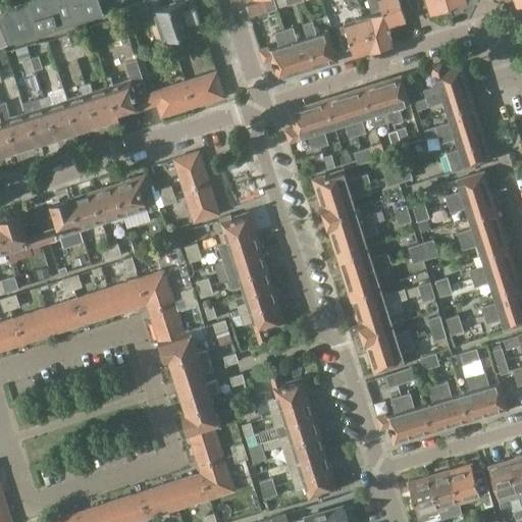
[(0,47),(9,44),(9,43),(104,15),(103,13),(127,6),(127,7),(145,1),(144,0),(133,4),(132,0),(115,0),(100,5),(98,0),(30,0),(16,8),(0,16),(0,47)]
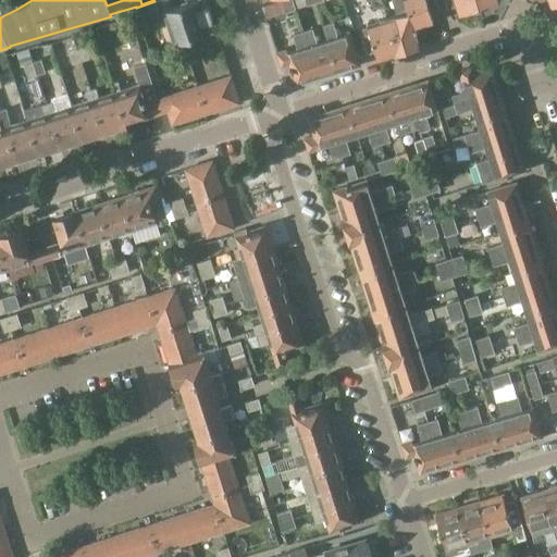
[(144,33),(168,25),(163,10),(165,9),(163,0),(160,0),(155,1),(136,8),(144,33)]
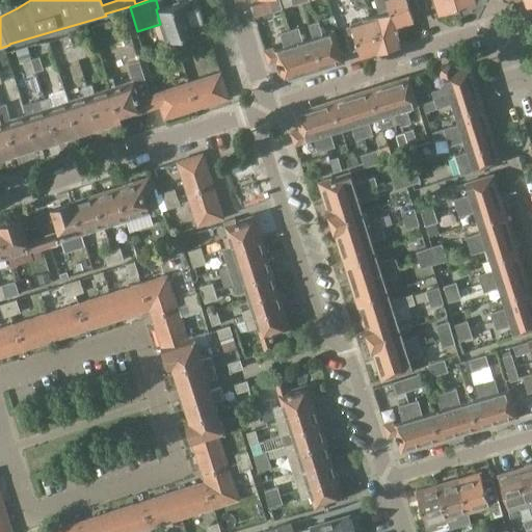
[(198,22),(204,20),(200,5),(194,7),(191,0),(184,0),(158,8),(156,9),(160,24),(166,41),(175,38),(183,35),(202,30),(198,22)]
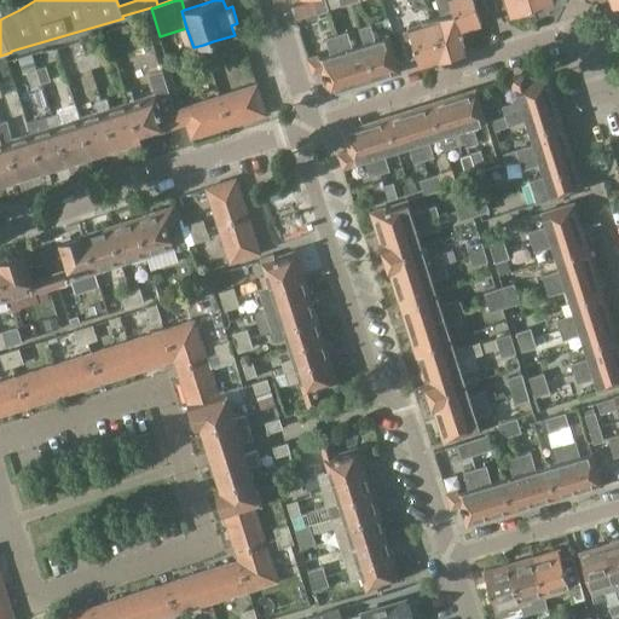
[(328,10),(324,0),(308,0),(291,6),(296,21),(328,10)]
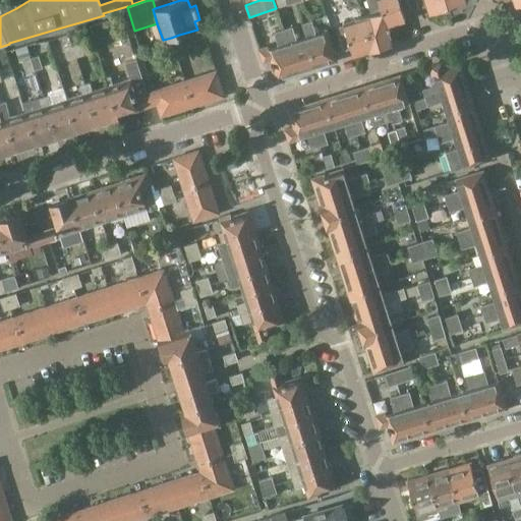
[(363,15),(373,49),(394,43),(389,27),(381,1),(378,2),(375,0),(366,0),(370,13),(363,15)]
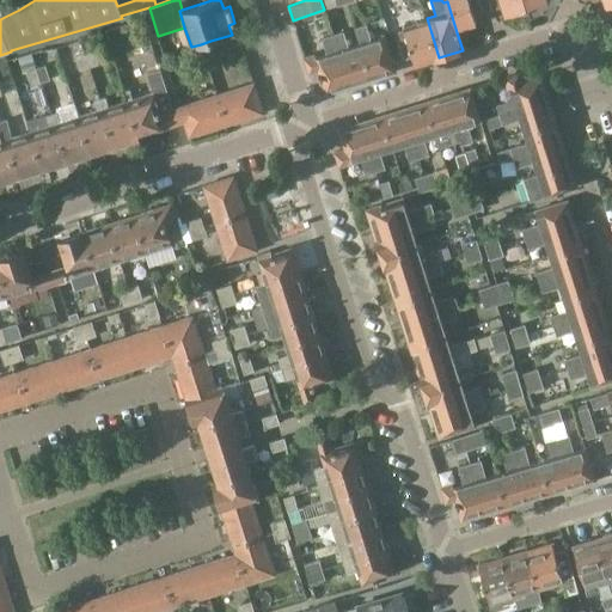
[(447,1),(457,32),(459,31),(459,29),(476,23),(473,14),(484,11),(479,0),(441,0),(444,2),(447,1)]
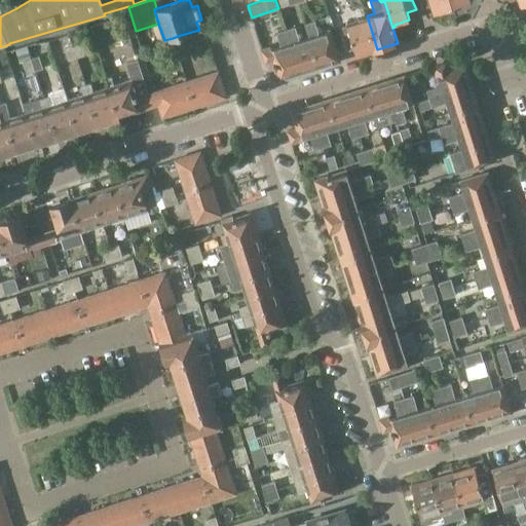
[(453,7),(451,0),(419,0),(422,8),(430,6),(433,12),(450,7),(450,8),(453,7)]
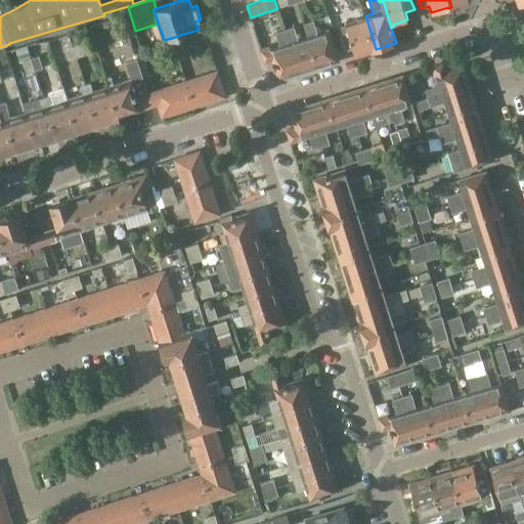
[(353,48),(356,55),(376,49),(365,15),(344,23),(344,25),(338,27),(346,51),(353,48)]
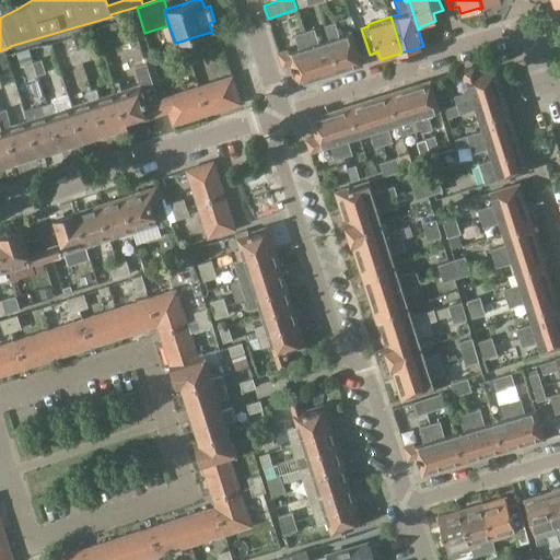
[(334,21),(325,24),(340,71),(362,65),(361,60),(358,53),(359,53),(357,45),(356,45),(350,30),(338,33),(334,21)]
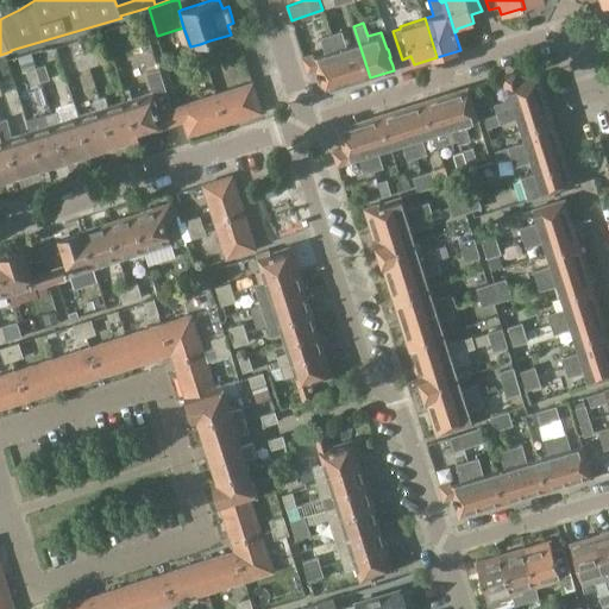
[(347,85),(370,77),(353,26),(351,27),(352,31),(355,41),(346,43),(341,30),(331,33),(347,85)]
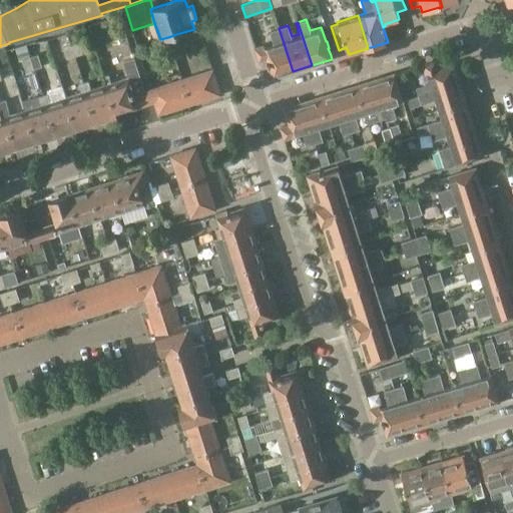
[(267,58),(273,78),(293,71),(279,28),(270,31),(273,42),(254,48),(259,60),(267,58)]
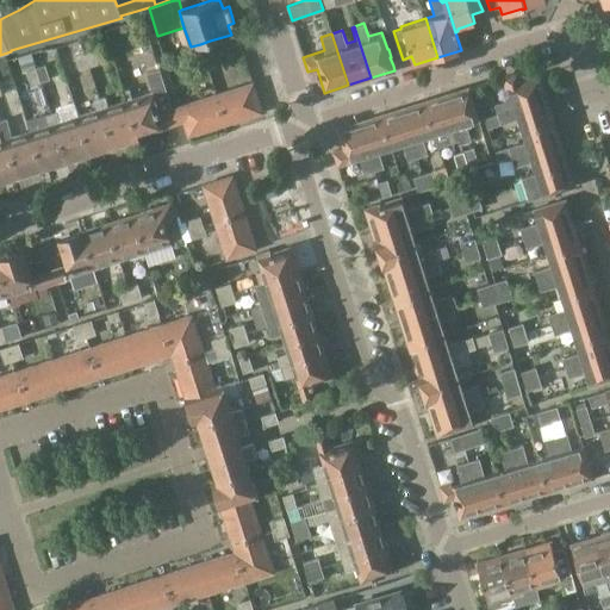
[(81,38),(89,66),(99,63),(93,49),(92,35),(81,38)]
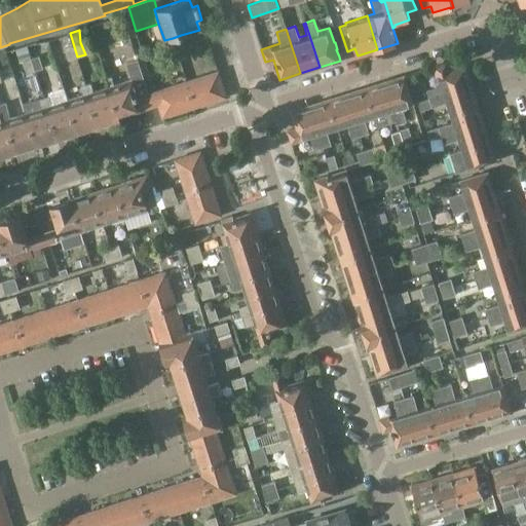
[(65,48),(68,59),(68,60),(77,57),(70,33),(60,36),(65,48)]
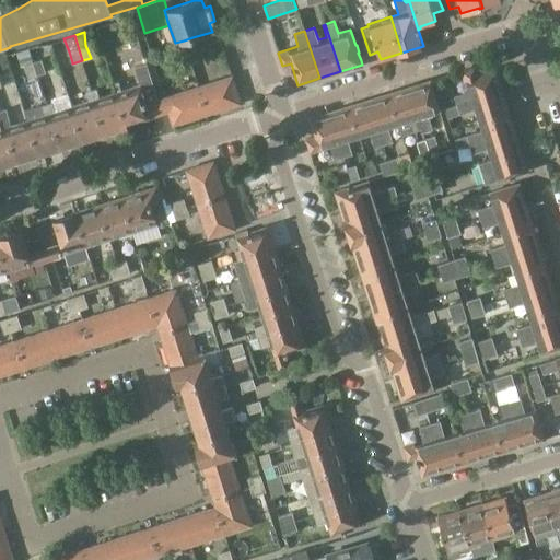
[(193,37),(184,41),(188,55),(198,51),(193,37)]
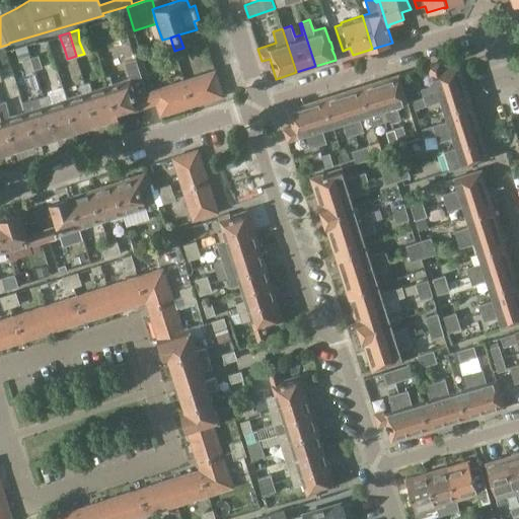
[(29,57),(34,71),(43,68),(39,58),(38,55),(52,51),(54,57),(62,54),(57,35),(40,41),(40,39),(24,44),(29,57)]
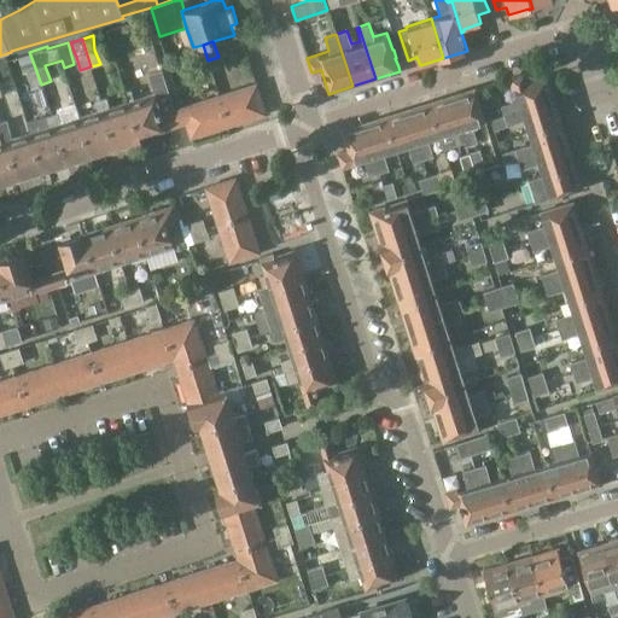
[(197,63),(208,60),(203,45),(193,47),(192,48),(197,63)]
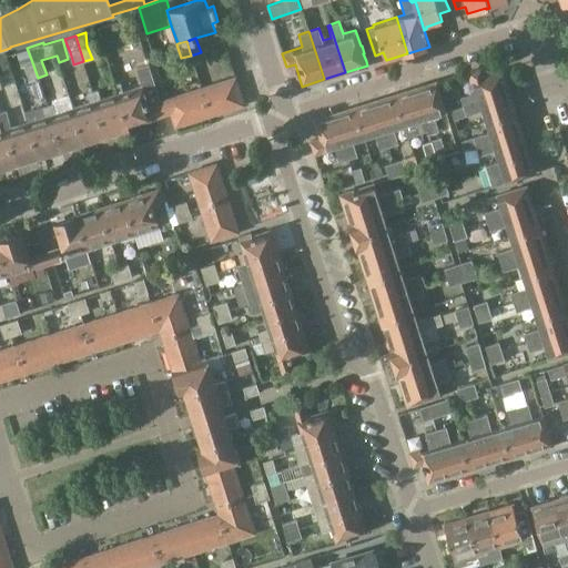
[(32,62),(24,64),(30,79),(38,78),(32,62)]
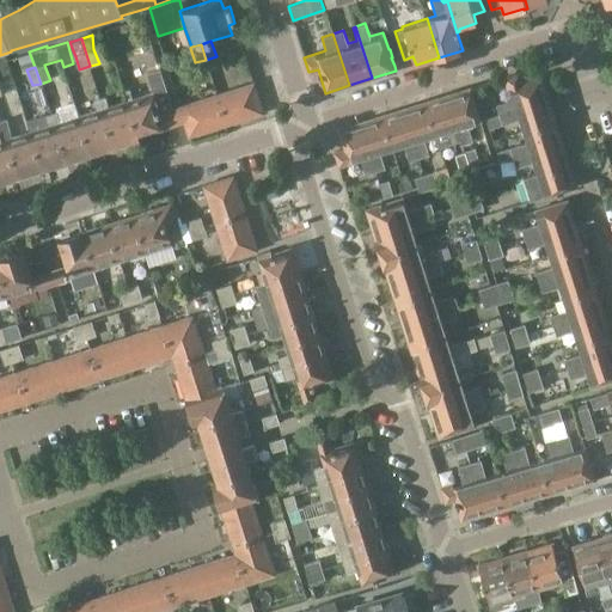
[(128,101),(140,136),(166,128),(166,127),(178,122),(173,108),(167,91),(160,68),(147,73),(153,93),(133,99),(129,89),(126,90),(128,101)]
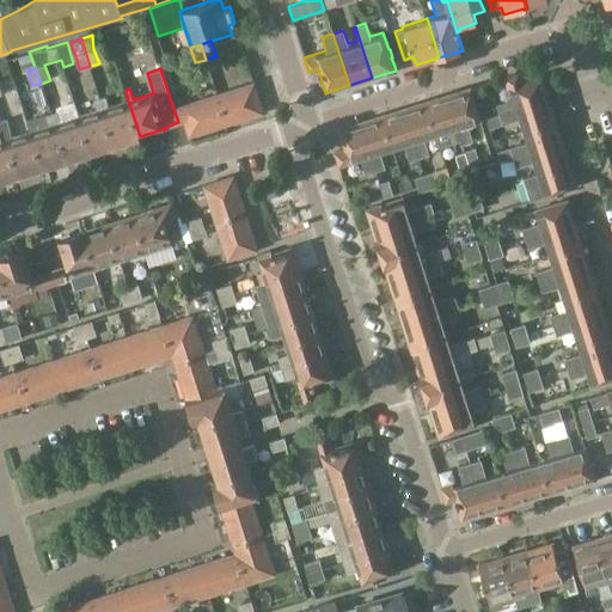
[(505,110),(548,97),(542,75),(521,81),(519,73),(505,77),(510,97),(502,101),(505,110)]
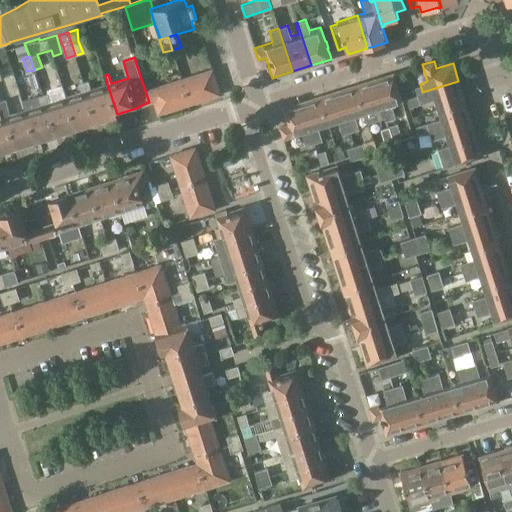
[(212,69),(180,79),(188,104),(220,94),(212,69)]
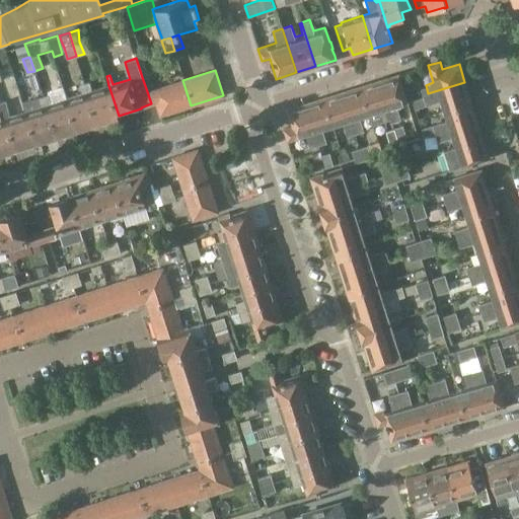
[(401,120),(396,104),(408,101),(404,91),(405,90),(403,84),(402,84),(399,74),(379,80),(391,120),(392,123),(401,120)]
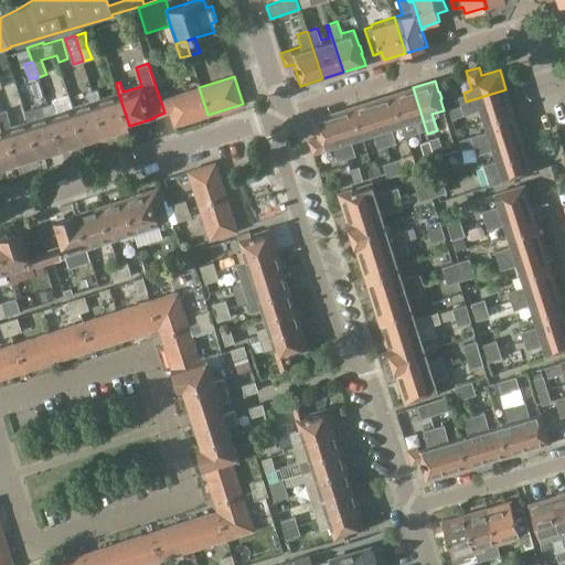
[(170,112),(174,126),(208,115),(199,87),(160,99),(164,113),(170,112)]
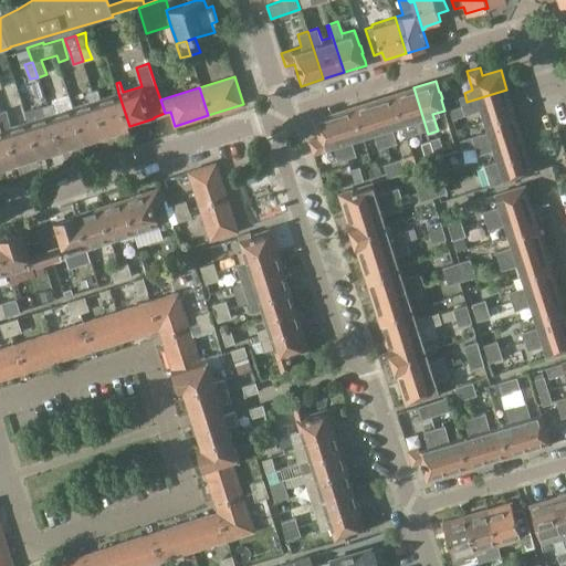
[(427,130),(413,87),(394,94),(404,126),(408,136),(427,130)]
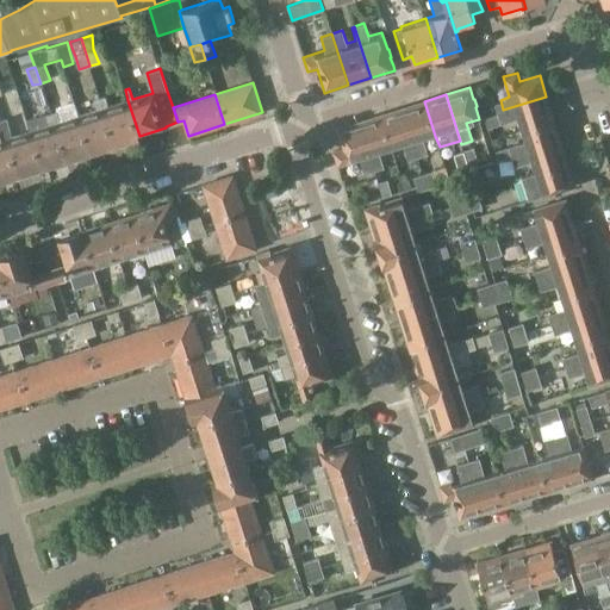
[(99,97),(103,109),(114,144),(139,136),(128,100),(107,106),(104,95),(99,97)]
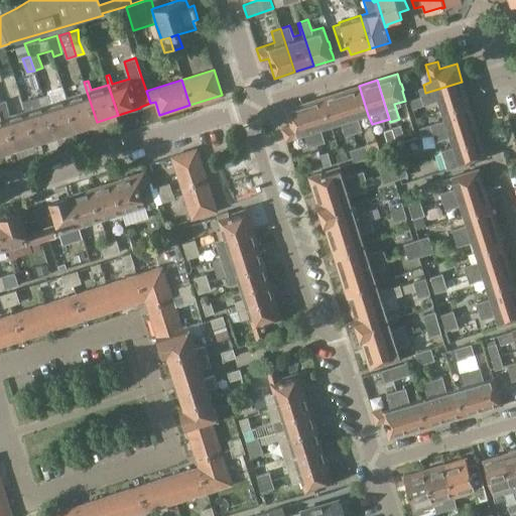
[(77,129),(97,122),(87,92),(84,82),(80,83),(83,93),(67,98),(77,129)]
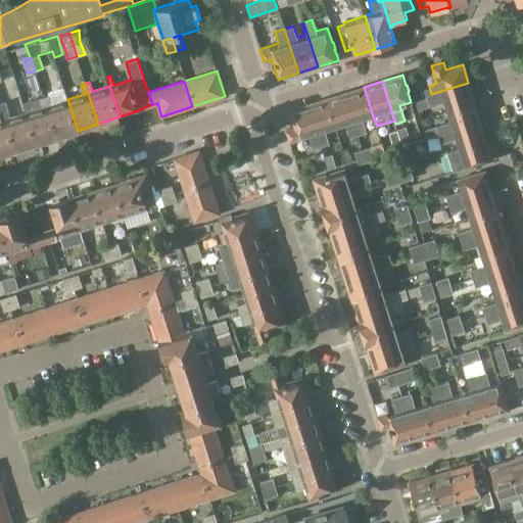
[(474,102),(468,83),(431,94),(418,99),(420,107),(442,100),(445,111),(474,102)]
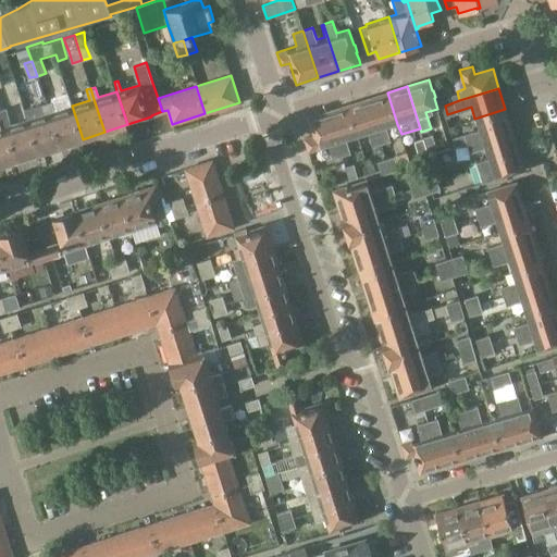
[(397,124),(387,93),(368,99),(382,144),(390,141),(385,127),(397,124)]
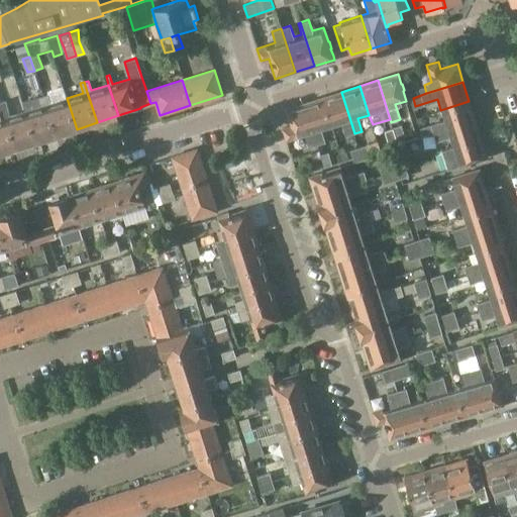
[(48,95),(43,96),(56,135),(77,129),(67,98),(64,87),(47,92),(48,95)]
